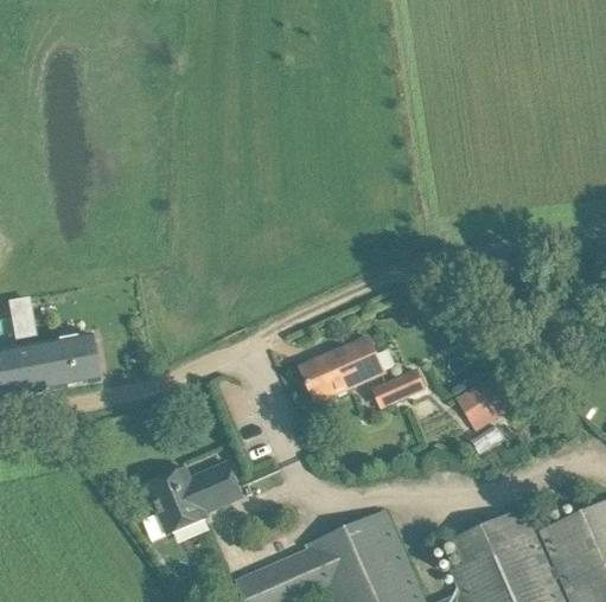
[(0,396),(99,378),(90,334),(0,350),(0,396)]
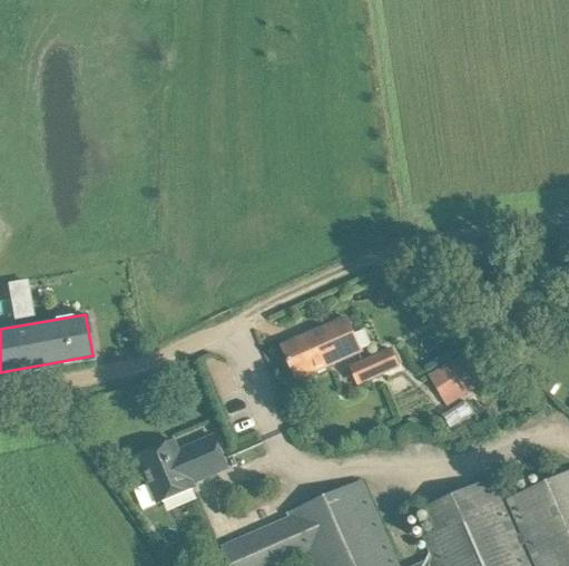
[(345,315),(282,343),(296,376),(360,348),(345,315)]
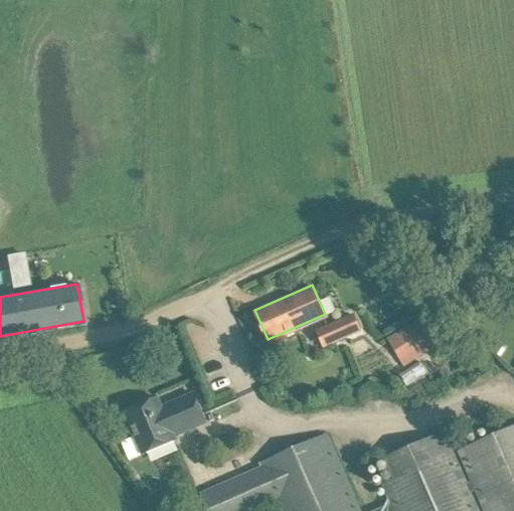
[(364,327),(358,312),(320,327),(326,342),(364,327)]
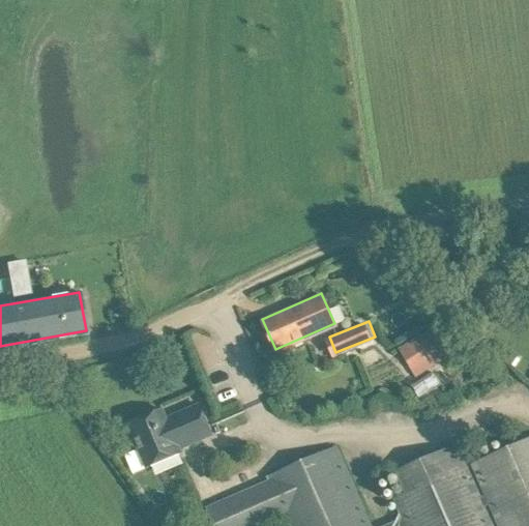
[(415,375),(450,353),(433,324),(398,346),(415,375)]
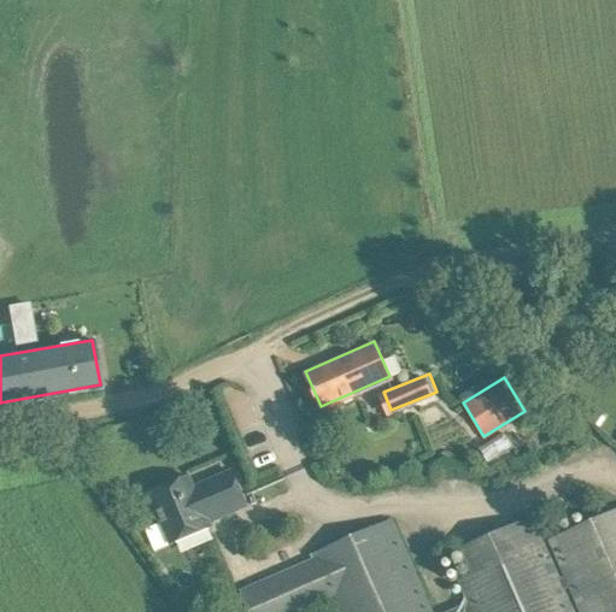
[(148,490),(160,521),(170,541),(210,524),(207,519),(246,504),(230,468),(207,477),(210,483),(195,490),(188,474),(148,490)]
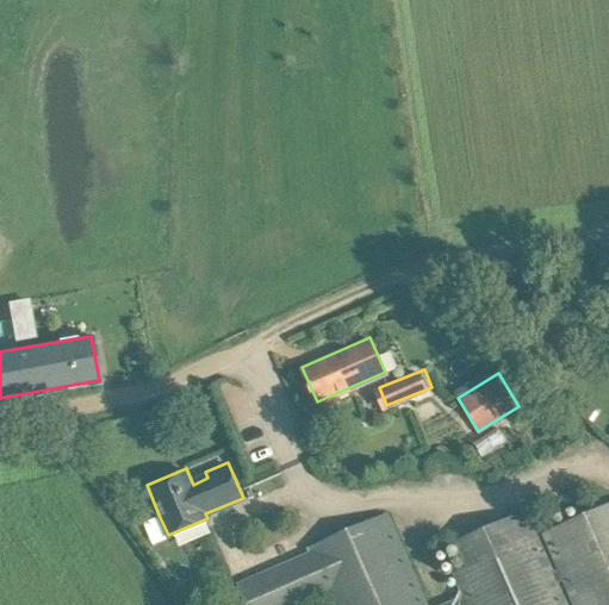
[(308,549),(236,581),(246,604),(296,604),(324,593),(330,604),(567,604),(557,579),(561,577),(573,604),(608,604),(608,501),(541,531),(557,566),(552,568),(526,509),(440,546),(461,594),(435,604),(428,604),(387,510),(306,547),(308,549)]
